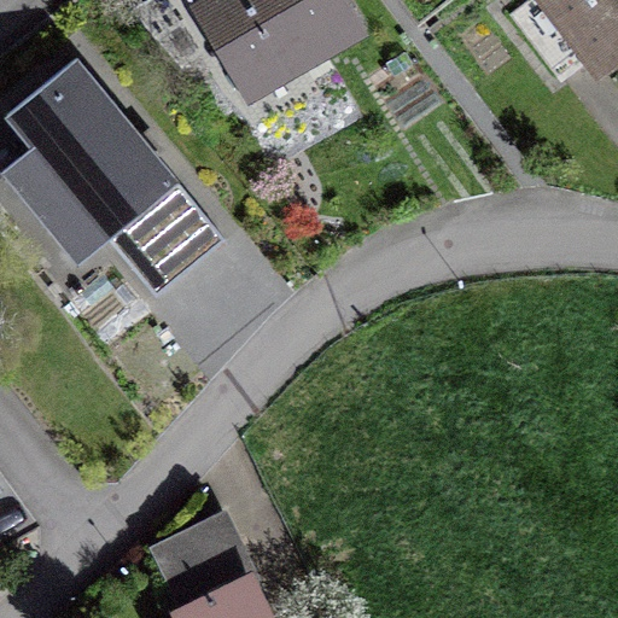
[(188,0),(242,92),(308,54),(309,57),(361,27),(344,0),(188,0)]
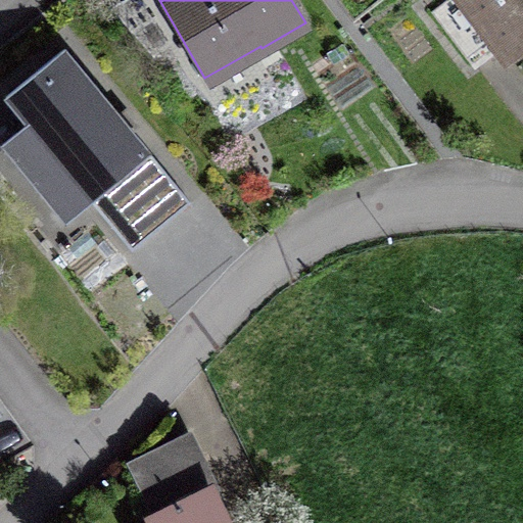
[(522,45),(522,0),(447,0),(433,11),(473,64),(500,44),(509,56),(522,45)]
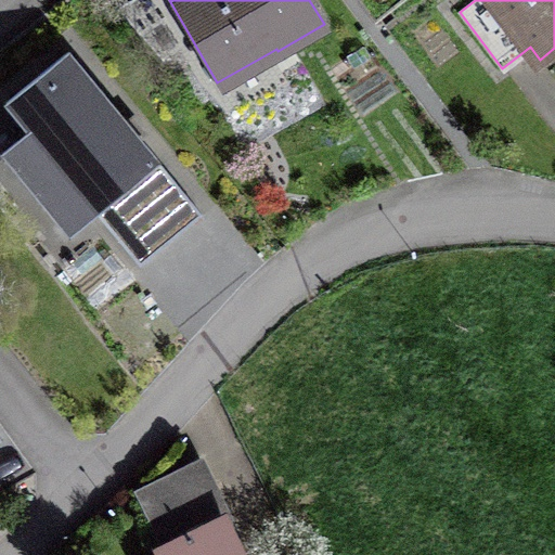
[(65,176),(139,267),(202,216),(67,52),(5,104),(28,132),(1,154),(38,197),(65,176)]
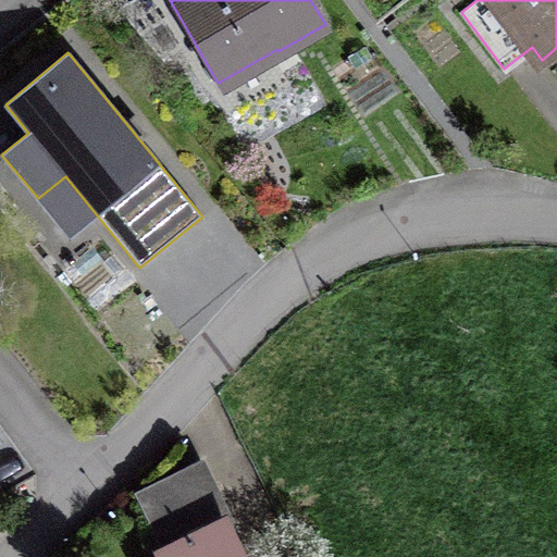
[(212,449),(137,473),(153,522),(227,498),(212,449)]
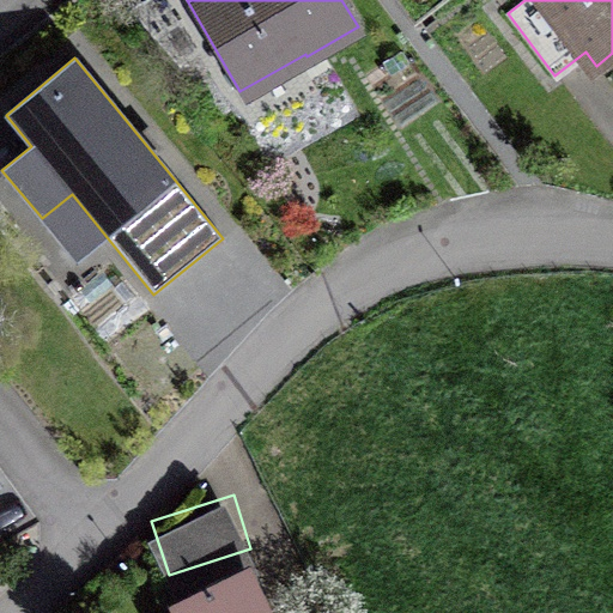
[(262,612),(247,580),(180,612),(262,612)]
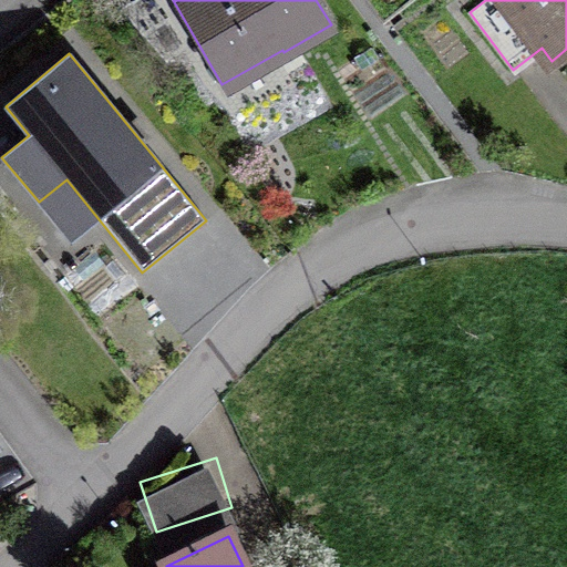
All buildings are outlined.
